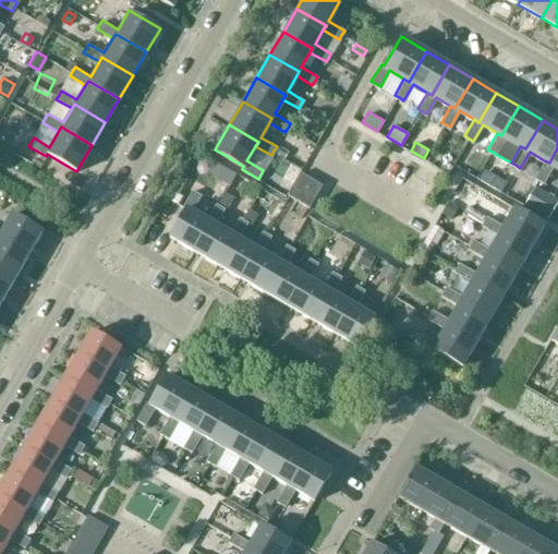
[(280,145),(276,152),(284,156),(289,149),(280,145)]
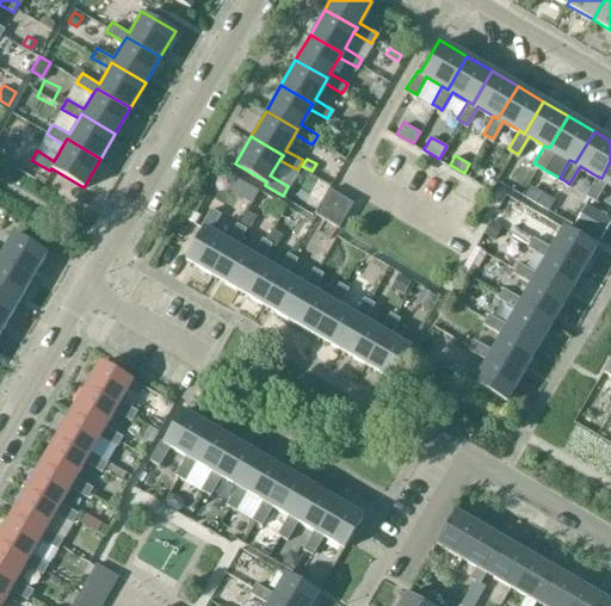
[(596,175),(586,193),(591,196),(596,199),(606,181),(610,183),(610,161),(602,178),(596,175)]
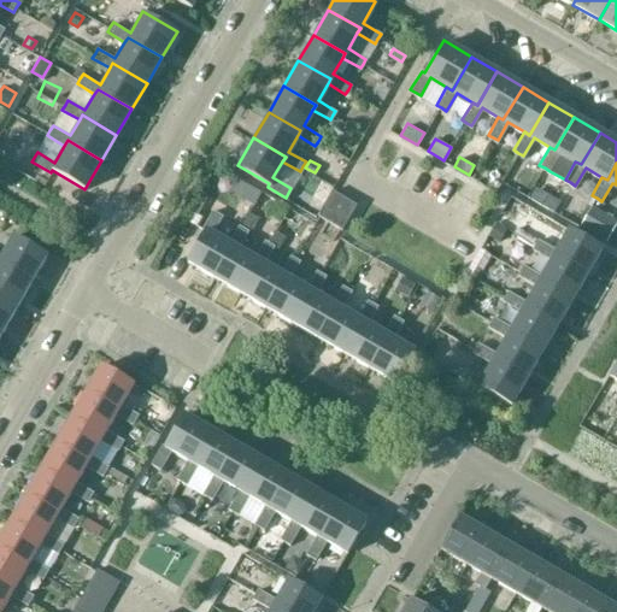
[(357,202),(334,188),(331,187),(317,212),(342,228),(357,202)]
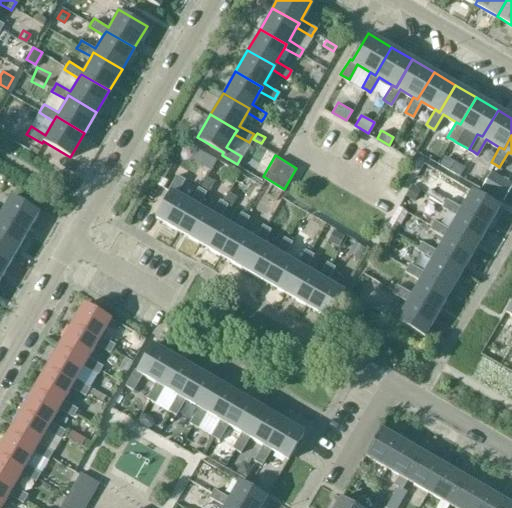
[(449,167),(460,173),(464,165),(454,159),(449,167)]
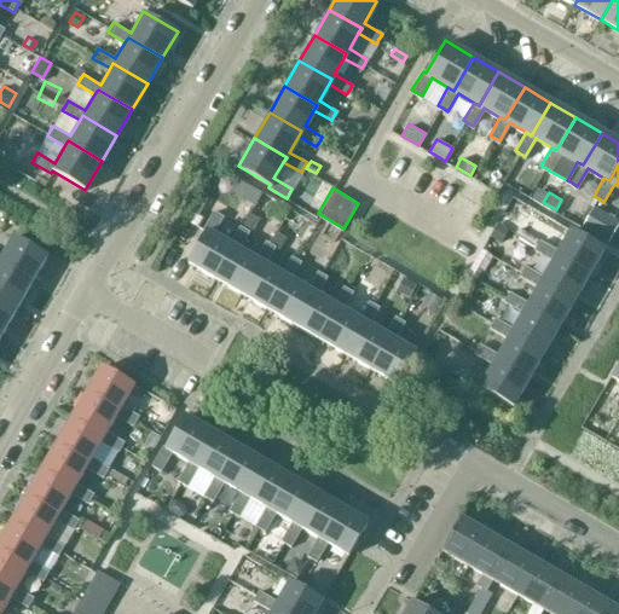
[(609,241),(618,224),(618,220),(594,206),(583,225),(609,241)]
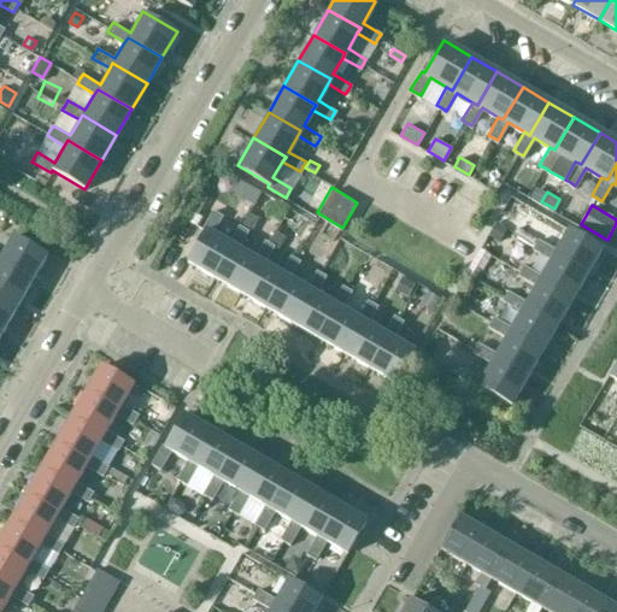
[(206,229),(187,262),(215,277),(234,243),(229,241),(239,224),(212,209),(201,227),(206,229)]
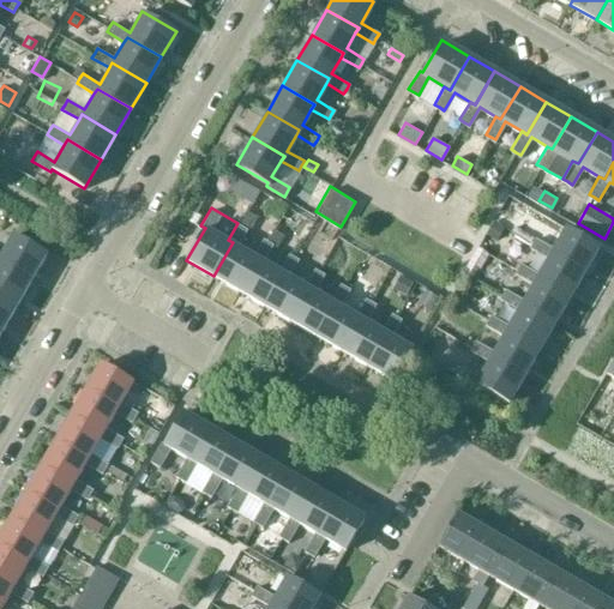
[(233,242),(214,276),(239,290),(258,258),(253,254),(238,246),(247,229),(250,229),(258,215),(252,211),(248,209),(240,224),(238,223),(228,240),(233,242)]
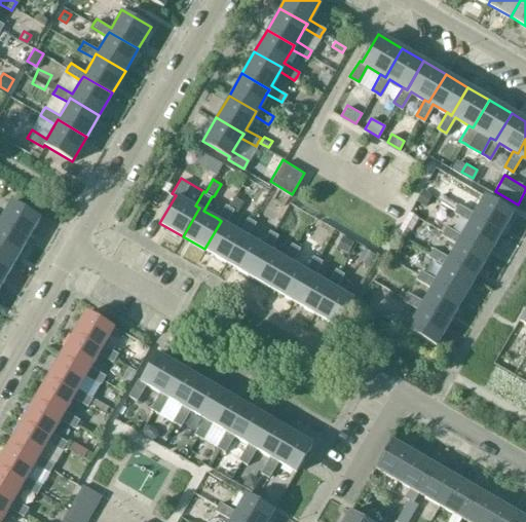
[(263,186),(255,199),(261,203),(269,189),(263,186)]
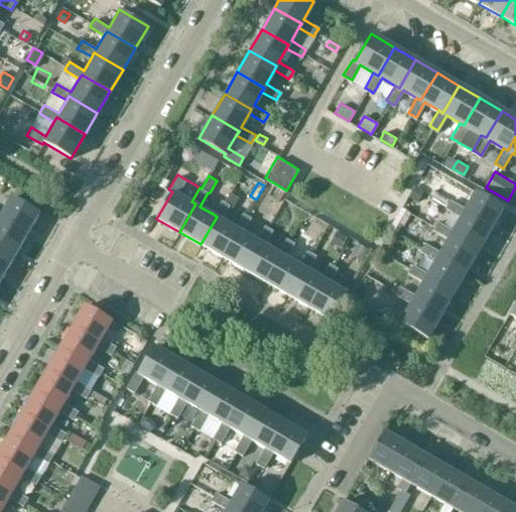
[(416,200),(423,188),(415,183),(409,195),(416,200)]
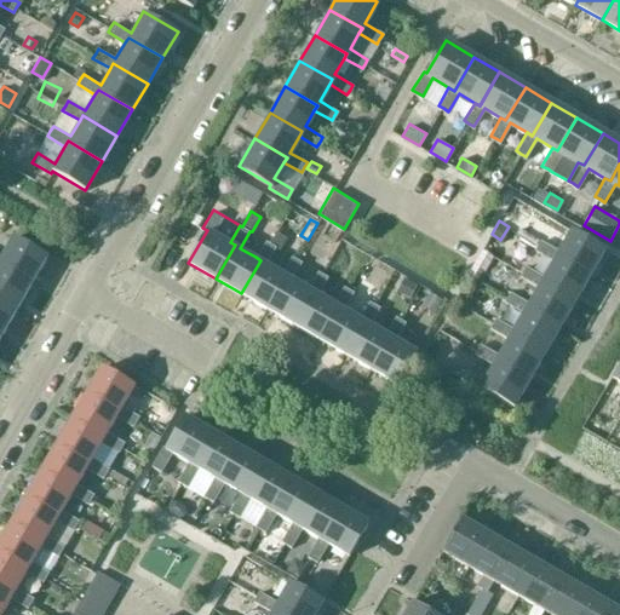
[(538,243),(535,248),(554,259),(556,254),(591,274),(606,248),(570,229),(558,248),(541,239),(538,243)]
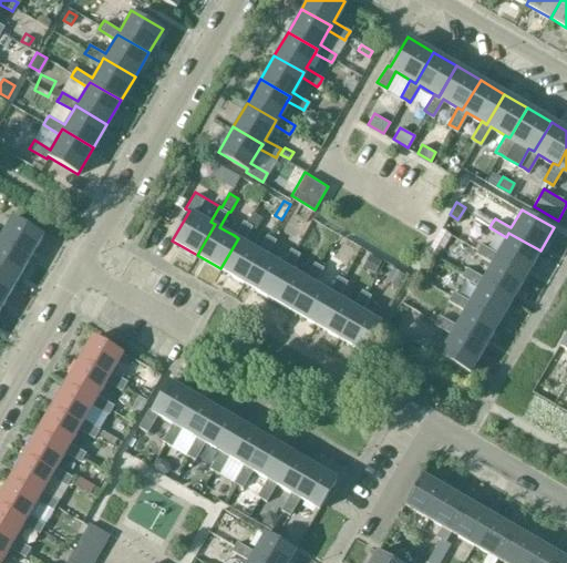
[(246,221),(248,222),(253,224),(255,226),(260,216),(251,212),(246,221)]
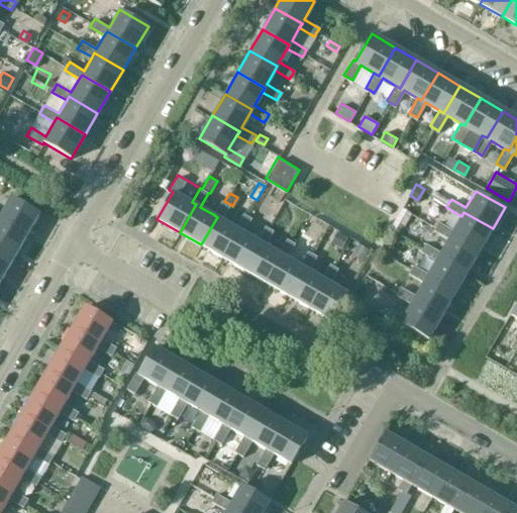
[(0,220),(26,235),(38,214),(11,198),(1,215),(0,214),(0,220)]
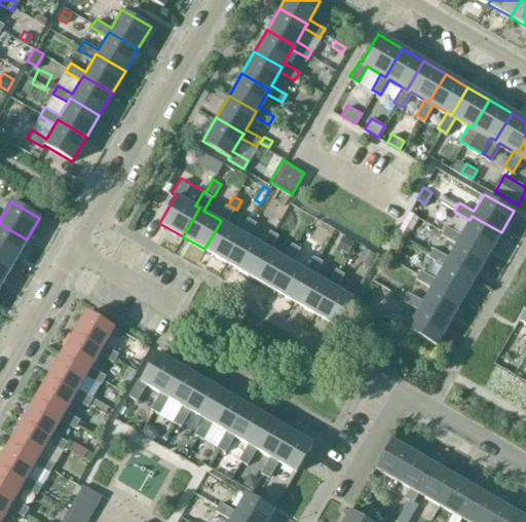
[(221,221),(204,249),(227,262),(243,233),(239,231),(225,223),(233,209),(225,203),(217,218),(221,221)]
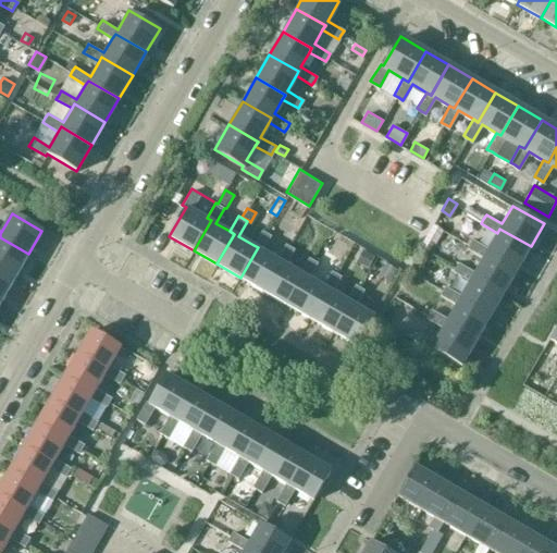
[(470,242),(468,246),(483,256),(486,252),(517,269),(531,246),(499,229),(497,233),(489,246),(473,237),(470,242)]
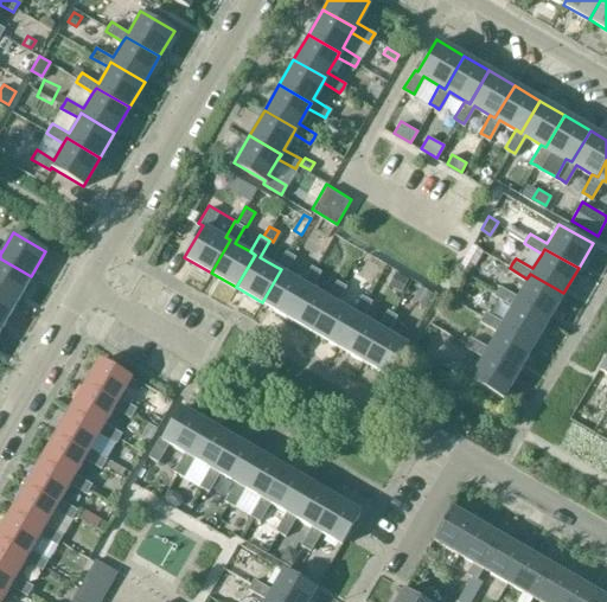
[(281,269),(262,302),(287,316),(307,285),(301,281),(286,273),(295,256),(286,250),(276,267),(281,269)]
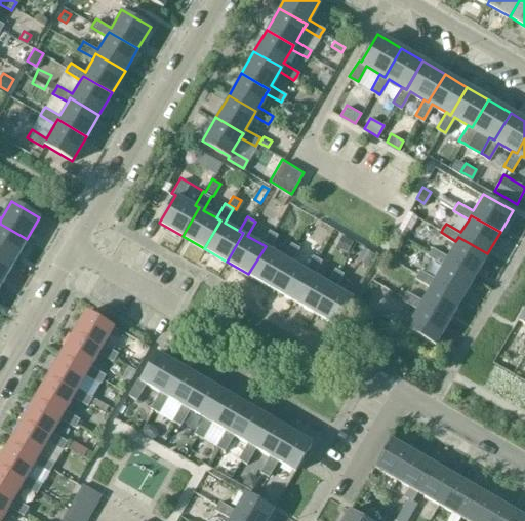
[(0,252),(14,262),(27,239),(0,224),(0,252)]
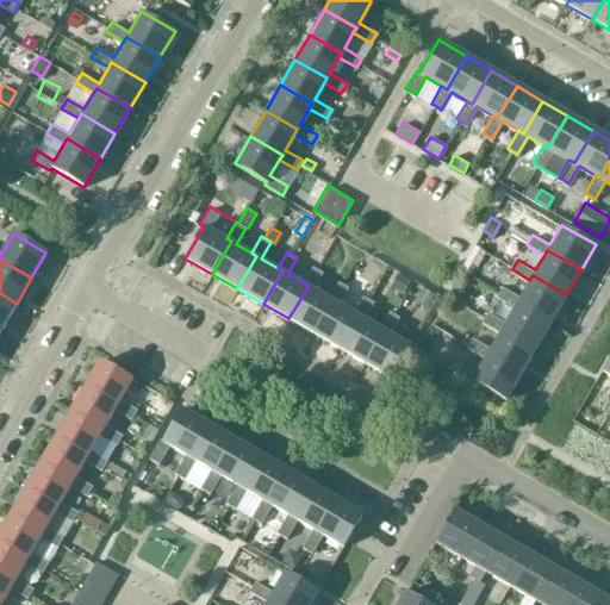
[(309,286),(288,318),(315,334),(334,300),(329,298),(313,288),(323,272),(313,266),(303,282),(309,286)]
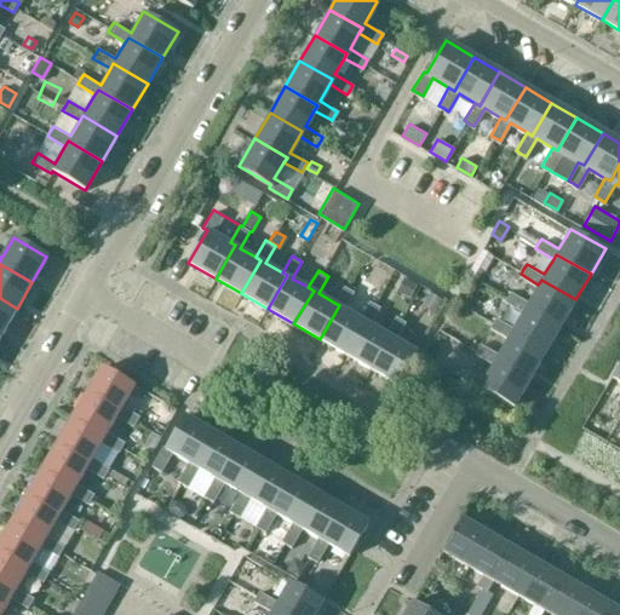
[(403,275),(396,288),(408,295),(415,283),(403,275)]
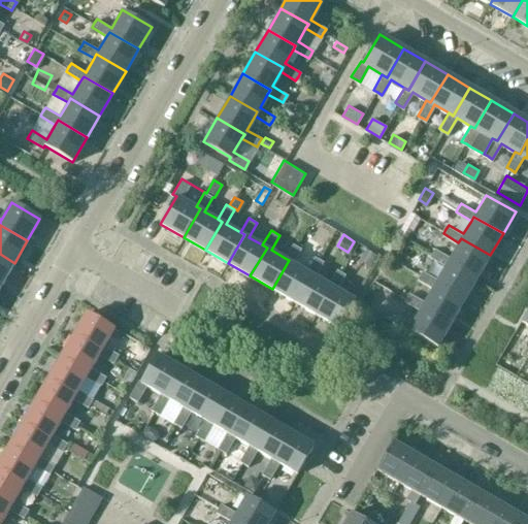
[(433,252),(430,256),(446,264),(448,260),(477,277),(490,255),(461,238),(458,242),(451,256),(435,247),(433,252)]
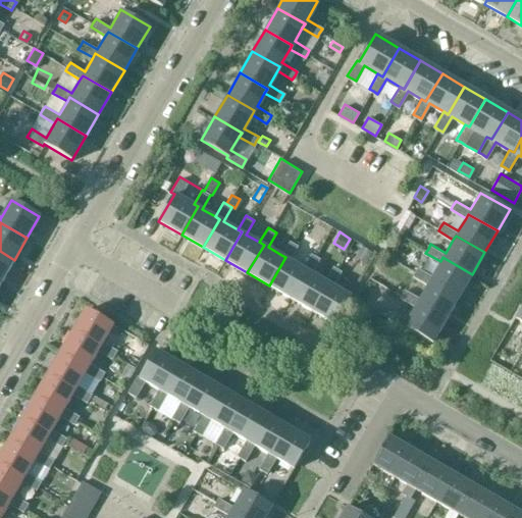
[(285,257),(269,286),(291,298),(307,270),(303,267),(290,259),(298,245),(290,241),(281,255),(285,257)]
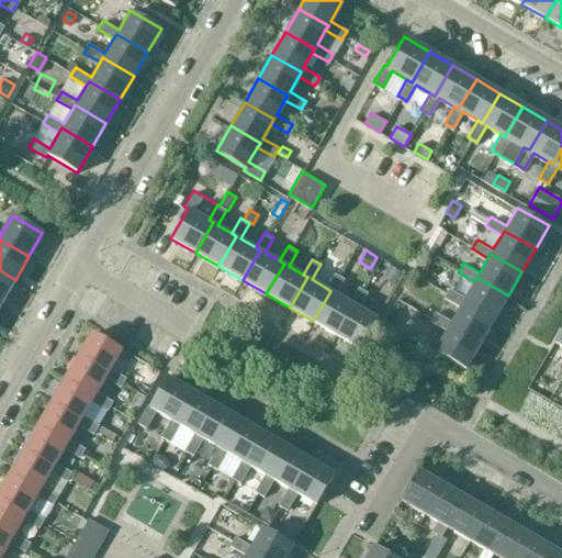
[(394,282),(402,270),(389,264),(382,276),(394,282)]
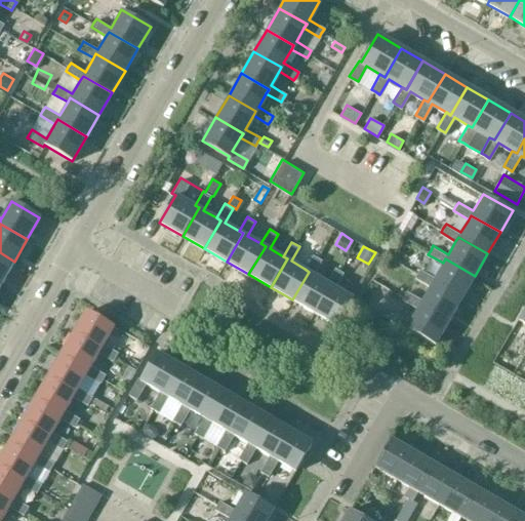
[(0,282),(1,283),(14,262),(0,252),(0,282)]
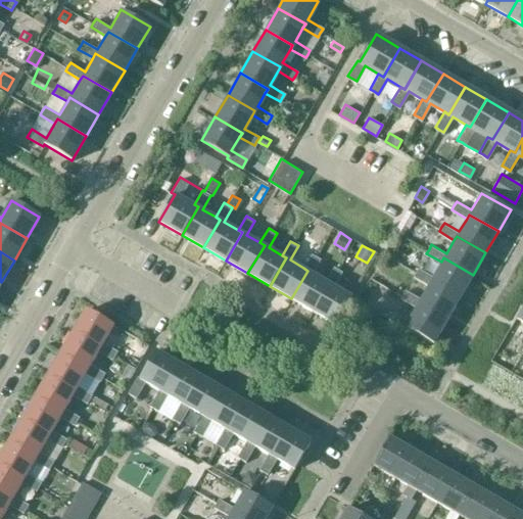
[(307,271),(291,298),(313,312),(329,283),(325,281),(312,273),(320,258),(312,253),(303,268),(307,271)]
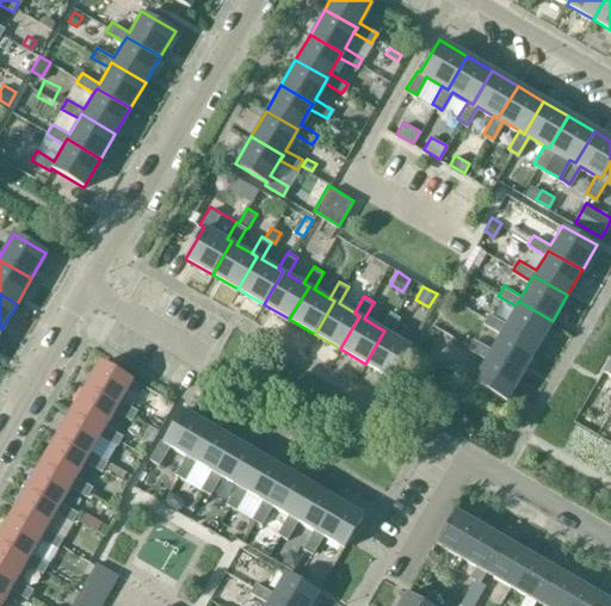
[(486,316),(483,321),(500,332),(504,327),(537,346),(553,321),(518,301),(516,305),(506,322),(488,311),(486,316)]
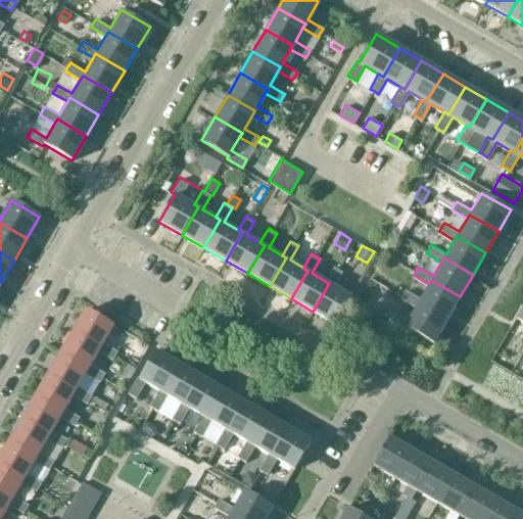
[(329,283),(313,312),(335,324),(351,295),(334,285),(342,271),(334,266),(325,281),(329,283)]
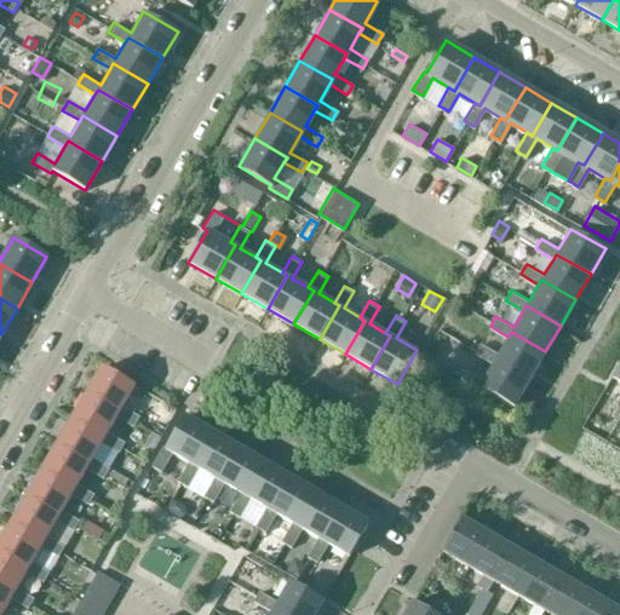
[(477,348),(475,352),(493,363),(495,358),(530,378),(545,351),(511,332),(507,337),(499,352),(481,343),(477,348)]
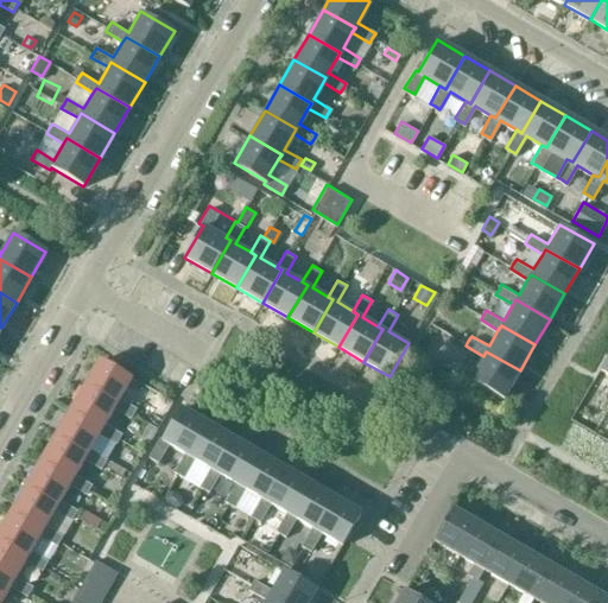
[(453,369),(451,372),(470,382),(473,379),(504,398),(520,370),(486,351),(483,356),(474,372),(457,361),(453,369)]
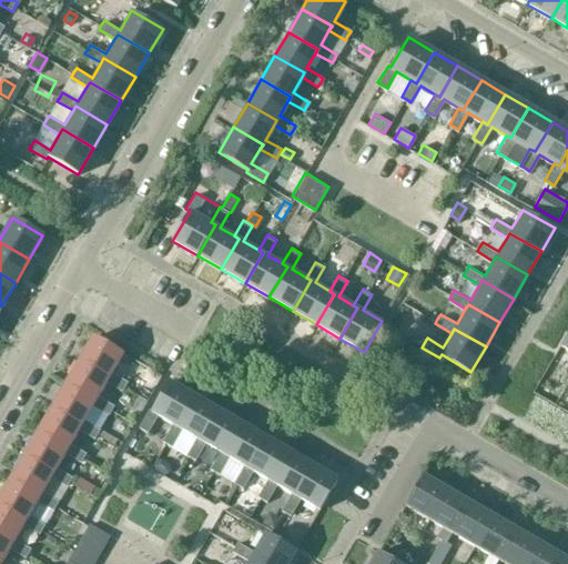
[(92,336),(79,360),(110,378),(108,383),(122,391),(125,386),(128,382),(112,373),(123,354),(92,336)]
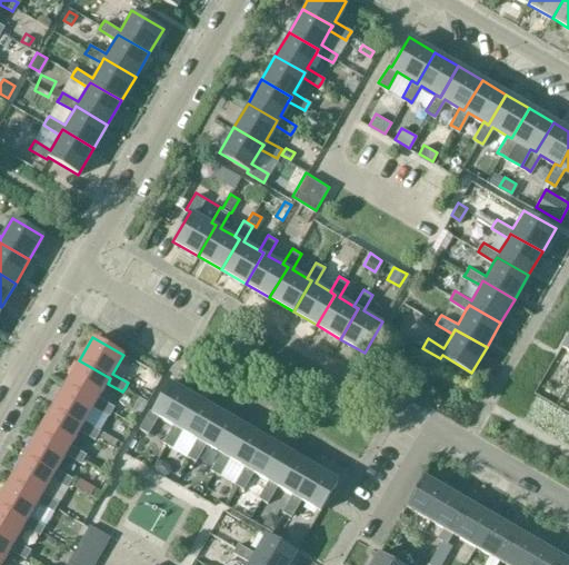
[(79,360),(65,385),(96,403),(93,408),(108,417),(111,412),(113,407),(99,398),(108,384),(110,378),(79,360)]
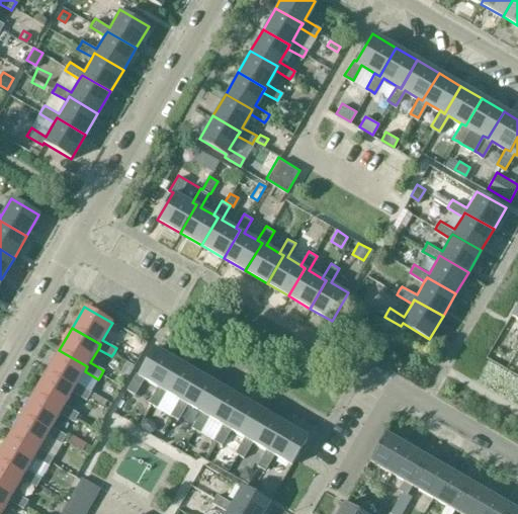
[(137,372),(127,389),(136,394),(145,378),(159,387),(162,389),(178,361),(154,348),(140,373),(137,372)]
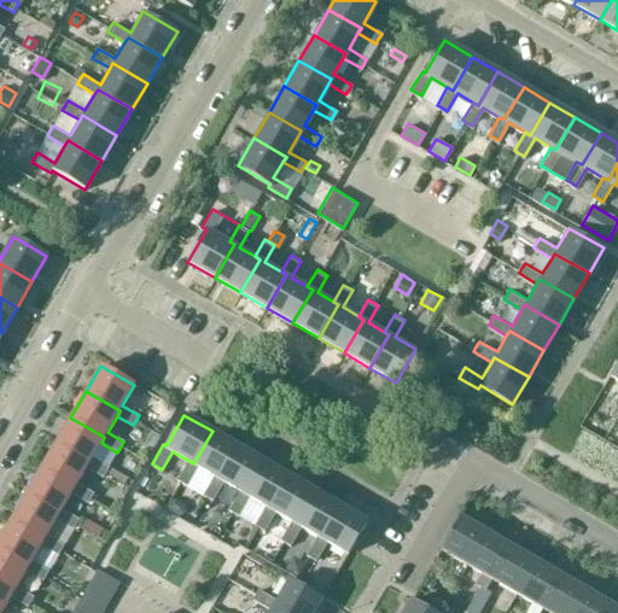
[(70,418),(56,442),(89,462),(87,467),(103,477),(106,472),(109,467),(92,457),(101,443),(104,437),(70,418)]
